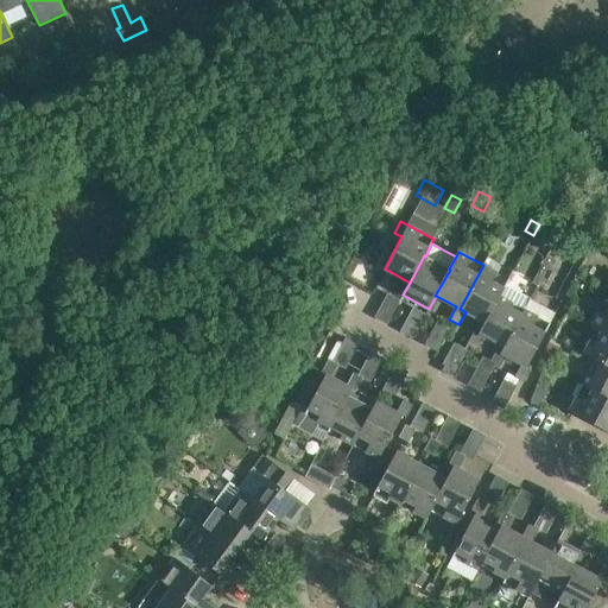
[(500,296),(507,283),(510,279),(483,265),(460,309),(466,312),(485,323),(486,323),(500,296)]
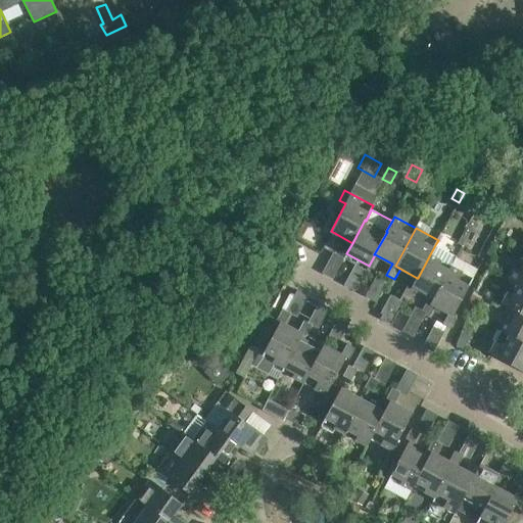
[(416,306),(402,331),(414,337),(425,315),(429,317),(435,306),(436,304),(431,302),(433,299),(434,299),(450,266),(457,254),(436,243),(430,254),(418,278),(417,278),(412,288),(416,291),(429,297),(423,311),(416,306)]
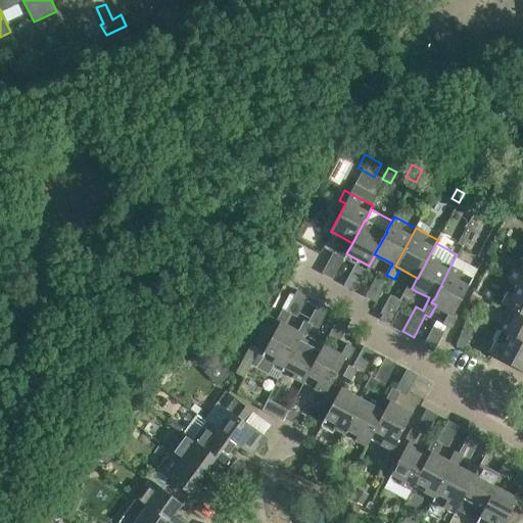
[(522,257),(521,257),(509,280),(513,282),(522,287),(522,257)]
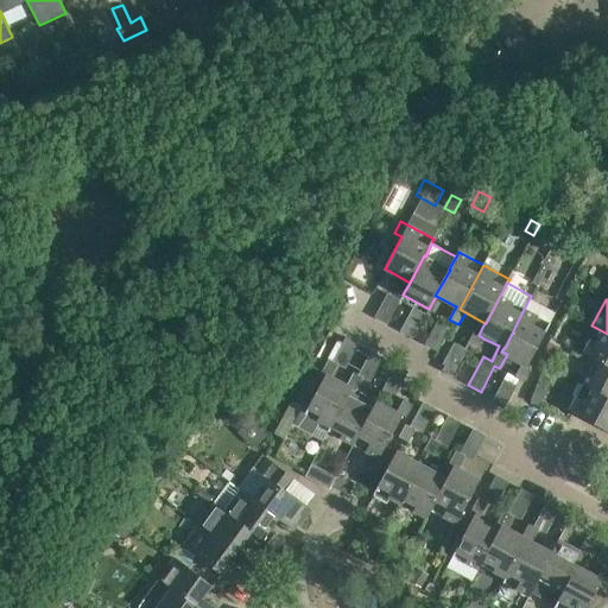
[(550,323),(524,309),(505,348),(504,348),(501,352),(507,354),(506,356),(521,365),(514,378),(525,382),(531,369),(527,367),(550,323)]
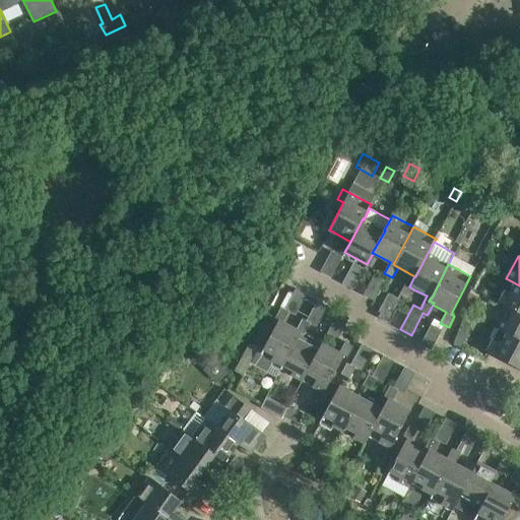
[(519,285),(510,280),(499,302),(510,309),(519,313),(519,285)]
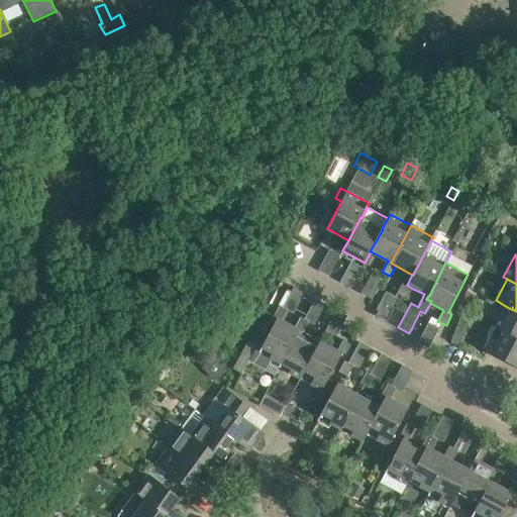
[(407,285),(403,283),(397,294),(396,296),(387,291),(377,308),(380,309),(376,315),(387,321),(401,296),(405,298),(411,288),(407,285)]
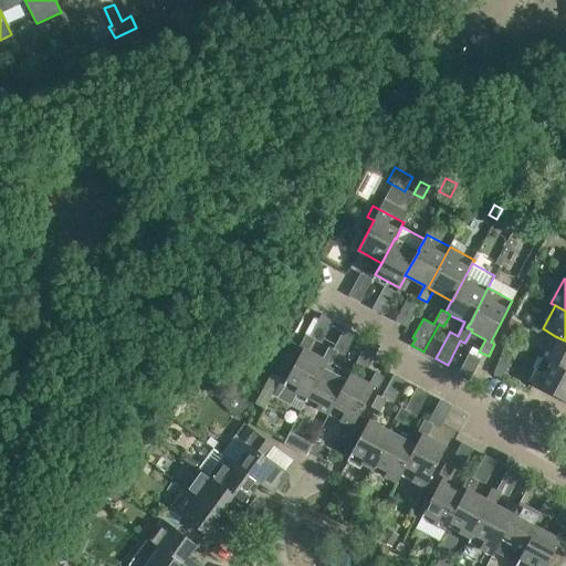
[(511,320),(503,334),(513,338),(520,325),(511,320)]
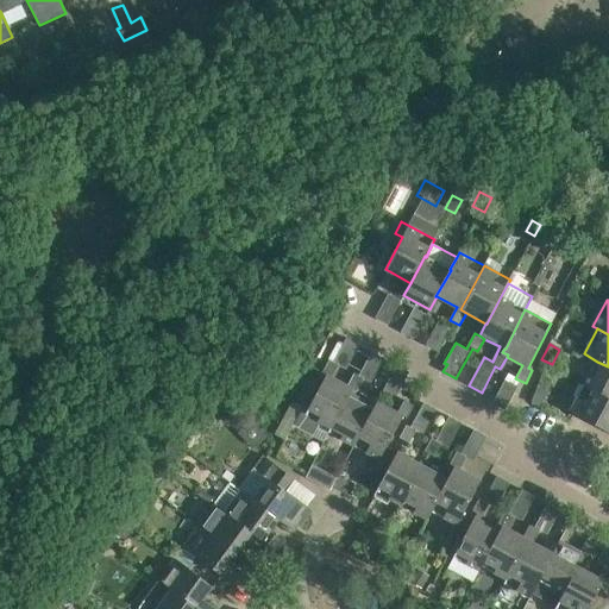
[(352,389),(347,385),(332,377),(339,365),(328,359),(322,372),(326,375),(306,414),(300,410),(293,424),(313,434),(320,421),(331,427),(350,393),(351,394),(352,389)]
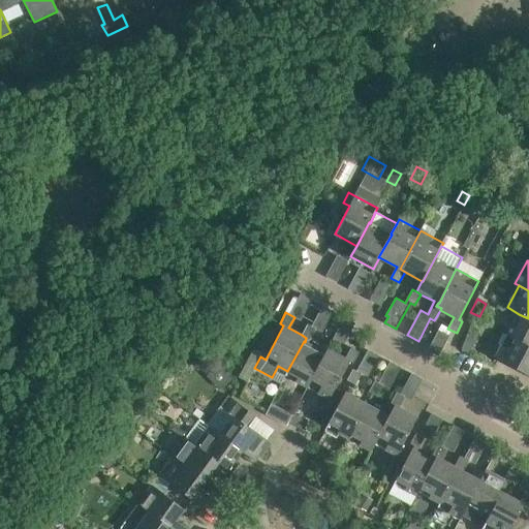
[(528,318),(519,314),(507,335),(528,346),(528,318)]
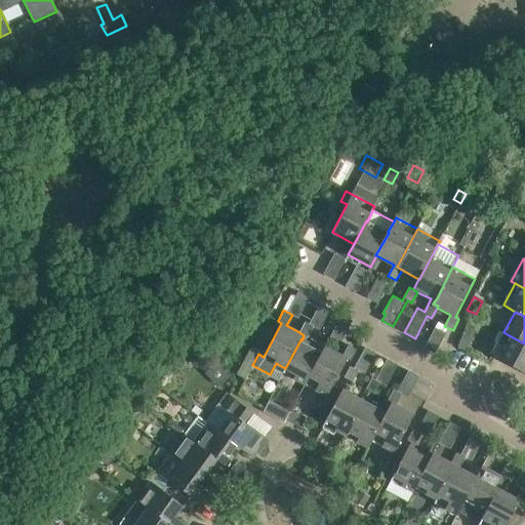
[(299,332),(304,335),(308,337),(314,326),(306,322),(299,332)]
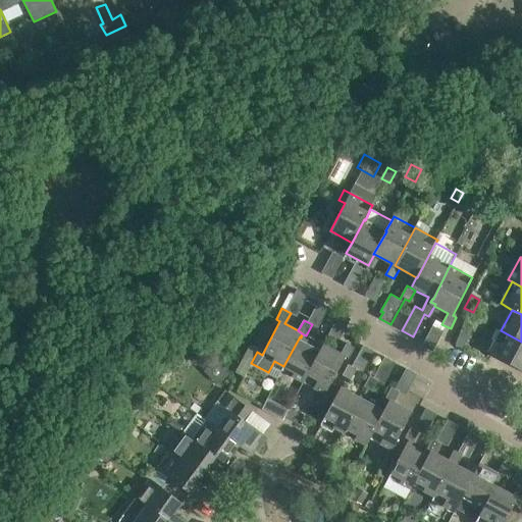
[(521,342),(501,330),(488,353),(521,370),(521,342)]
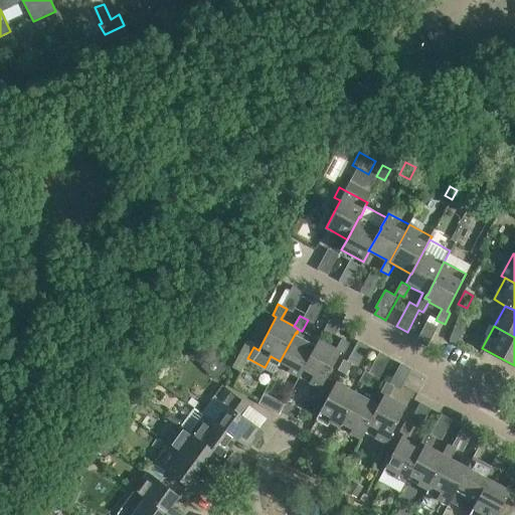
[(317,344),(297,333),(296,332),(280,361),(278,365),(300,377),(317,344)]
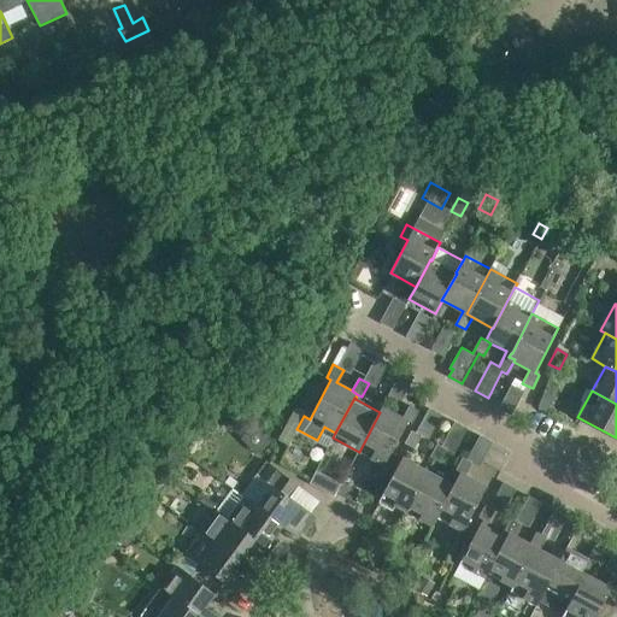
[(412,424),(419,411),(410,405),(403,418),(382,407),(380,412),(359,452),(385,466),(409,422),(412,424)]
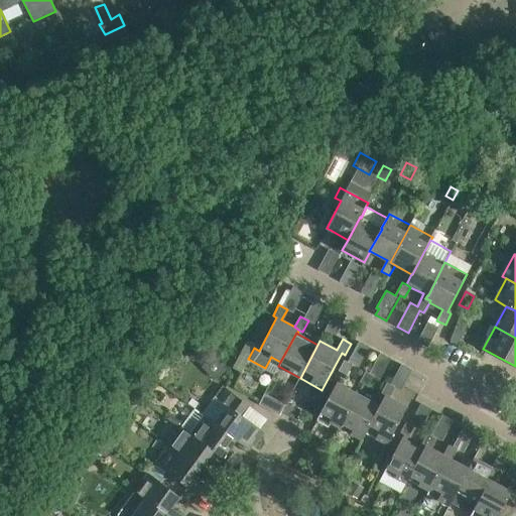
[(353,364),(348,362),(345,360),(339,371),(347,375),(353,364)]
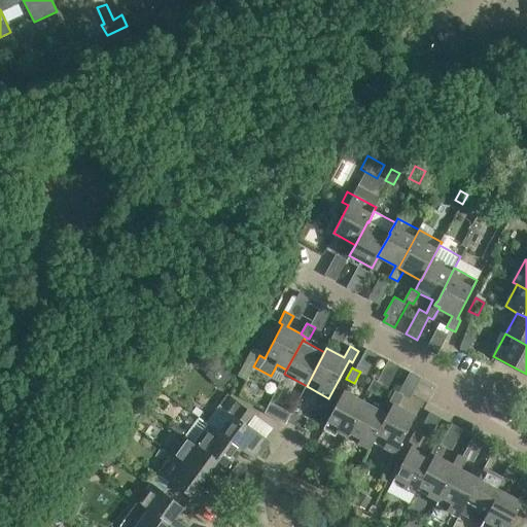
[(367,390),(376,395),(382,384),(374,379),(367,390)]
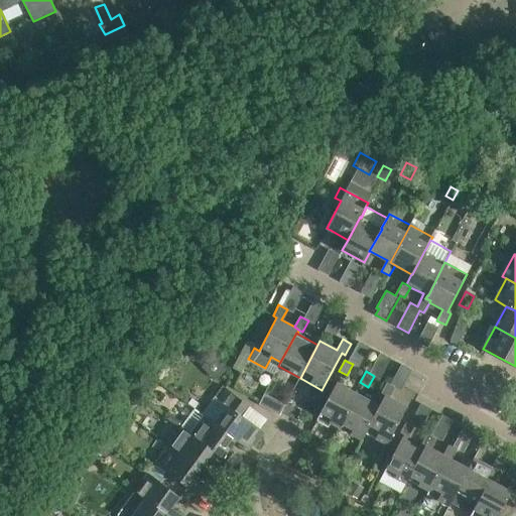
[(318,416),(316,420),(328,426),(330,422),(341,428),(359,395),(337,383),(318,416)]
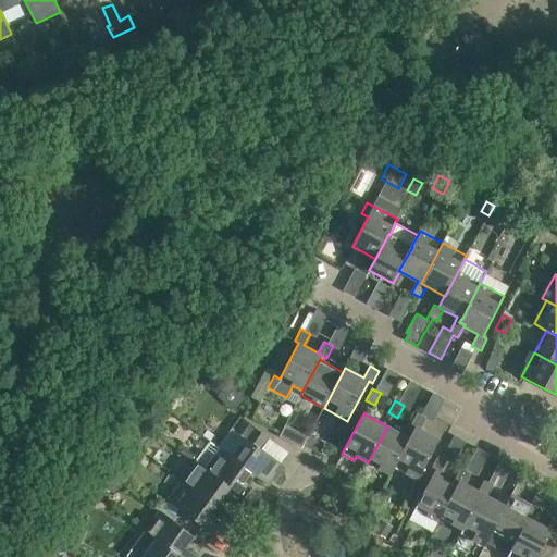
[(418,480),(438,443),(440,440),(421,430),(426,418),(418,413),(411,425),(416,428),(409,438),(410,438),(395,467),(395,468),(418,480)]
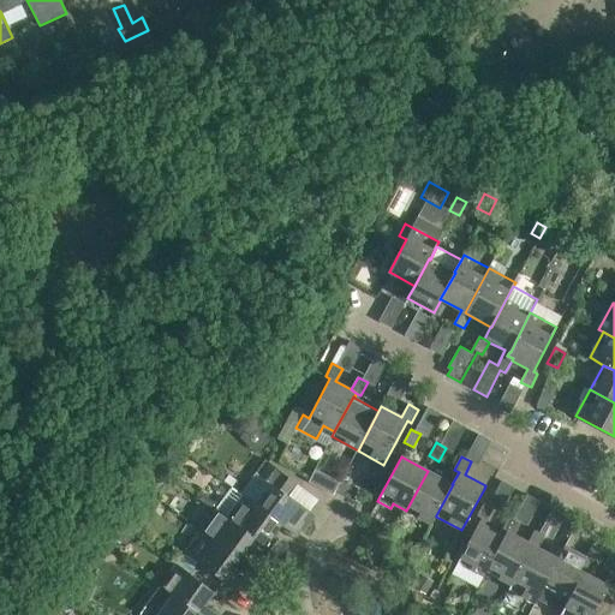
[(252,484),(244,496),(256,506),(282,525),(297,536),(302,530),(304,532),(316,517),(310,512),(287,495),(297,483),(268,463),(252,484)]
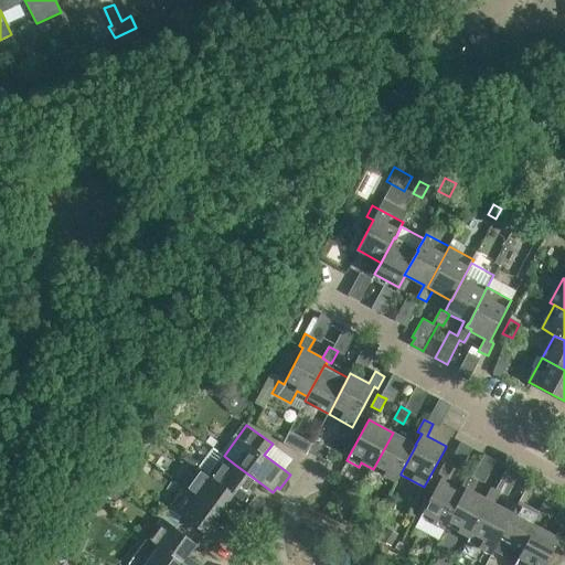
[(416,445),(415,445),(393,433),(373,469),(397,481),(401,475),(401,473),(416,445)]
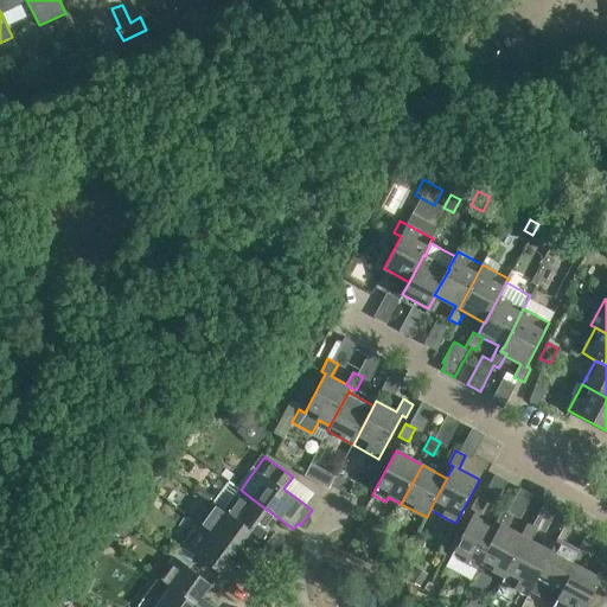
[(324,471),(317,483),(328,489),(336,477),(324,471)]
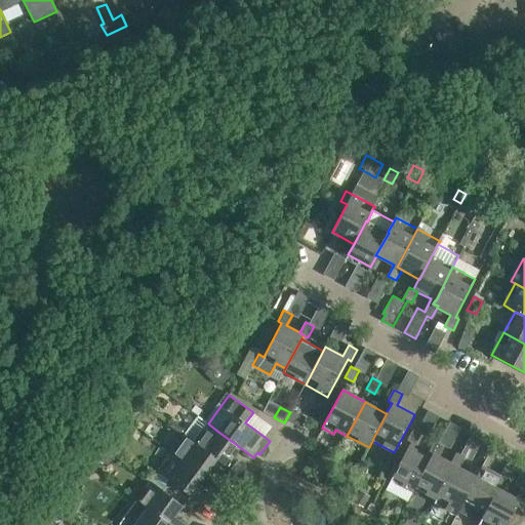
[(198,416),(185,435),(194,441),(195,441),(194,442),(228,466),(238,474),(243,466),(237,461),(244,451),(240,448),(241,448),(218,432),(208,423),(198,416)]
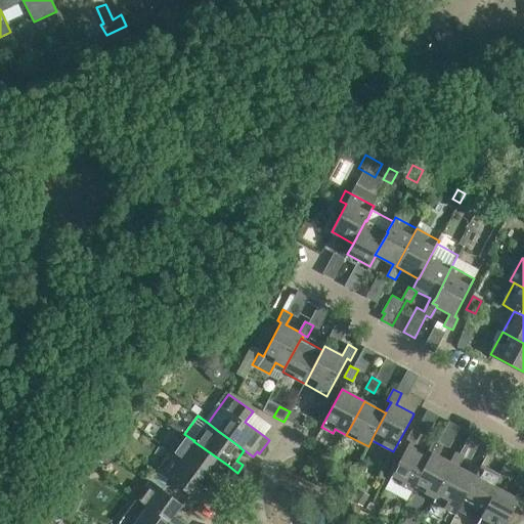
[(421,433),(417,430),(412,428),(406,439),(415,444),(421,433)]
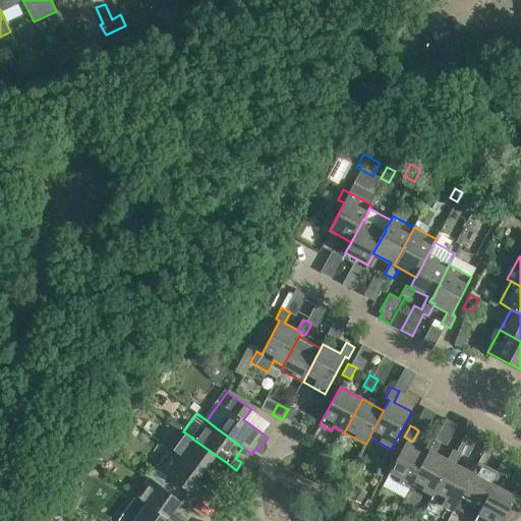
[(193,438),(192,438),(183,431),(170,450),(203,473),(211,463),(230,477),(236,470),(226,462),(192,439),(193,438)]
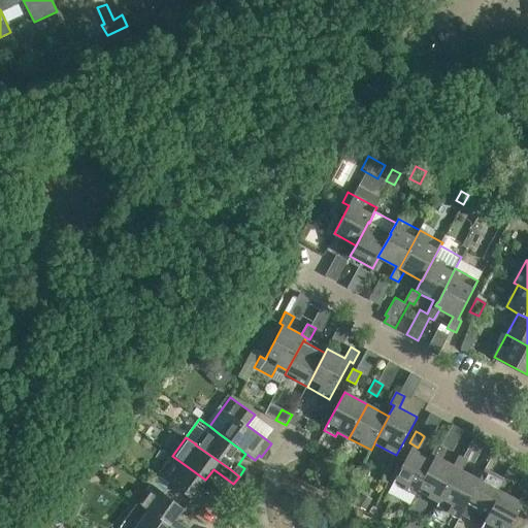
[(458,468),(454,466),(440,459),(446,448),(437,443),(431,455),(435,457),(433,460),(418,490),(419,491),(439,502),(458,468)]
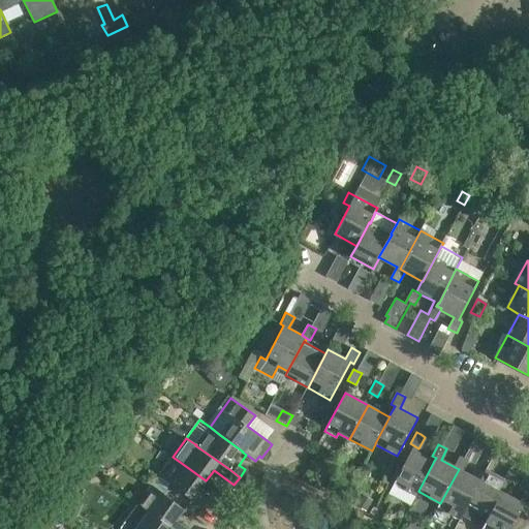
[(418,491),(434,461),(412,449),(394,484),(416,496),(419,492),(418,491)]
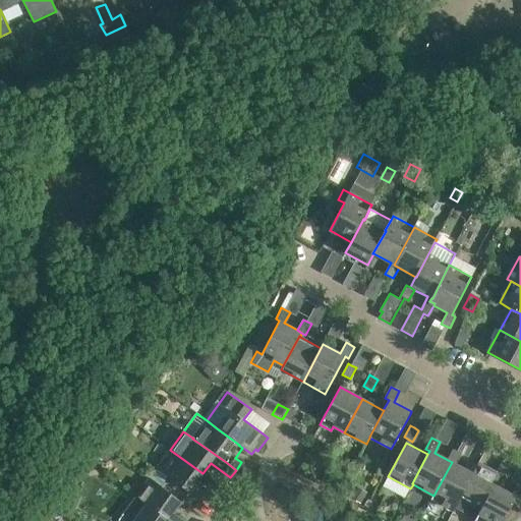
[(473,473),(456,464),(462,453),(453,449),(448,460),(452,462),(433,496),(431,500),(454,511),(461,497),(473,473)]
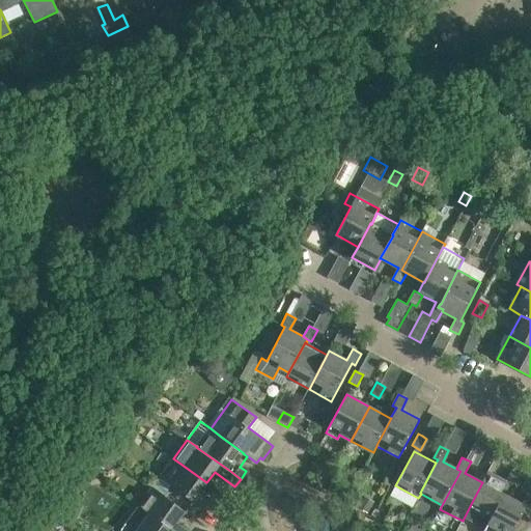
[(160,477),(152,487),(165,496),(164,497),(186,511),(192,516),(205,498),(199,493),(206,482),(173,458),(160,477)]
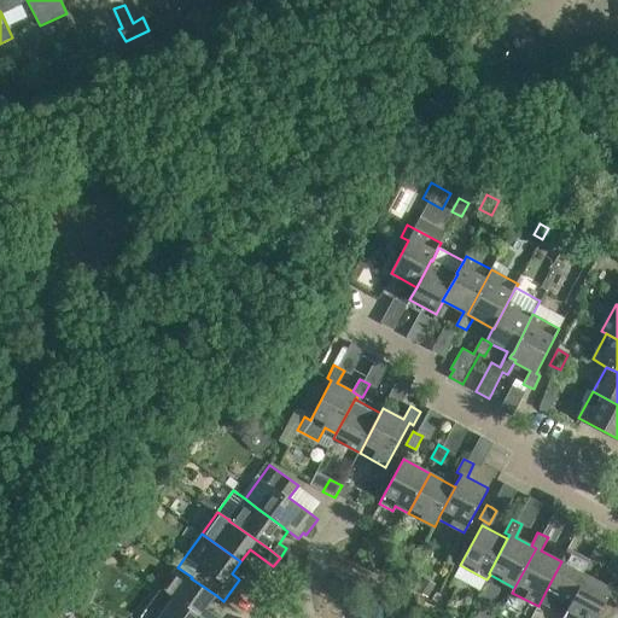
[(587,576),(588,576),(594,564),(599,566),(606,553),(595,547),(589,560),(567,548),(561,561),(547,589),(572,602),(587,576)]
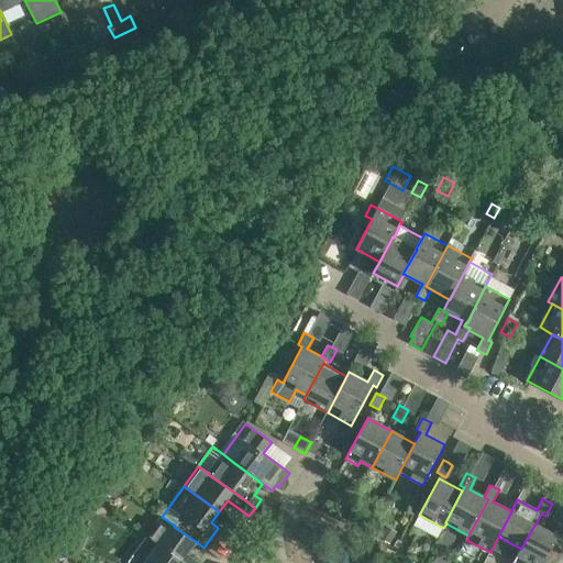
[(175,526),(174,526),(162,517),(146,537),(158,545),(158,544),(183,562),(200,562),(188,553),(197,542),(174,527),(175,526)]
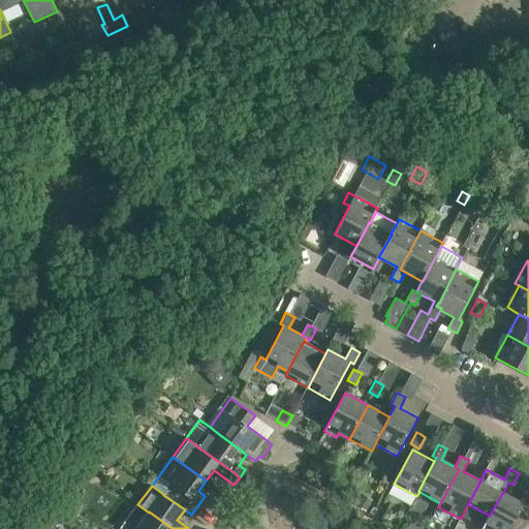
[(481,528),(511,528),(525,505),(528,506),(528,504),(528,492),(526,491),(520,502),(503,493),(502,493),(490,516),(481,528)]
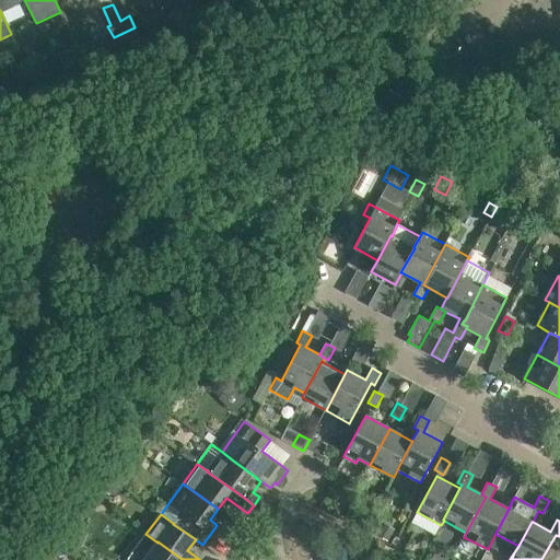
[(383,525),(377,536),(388,541),(394,532),(383,525)]
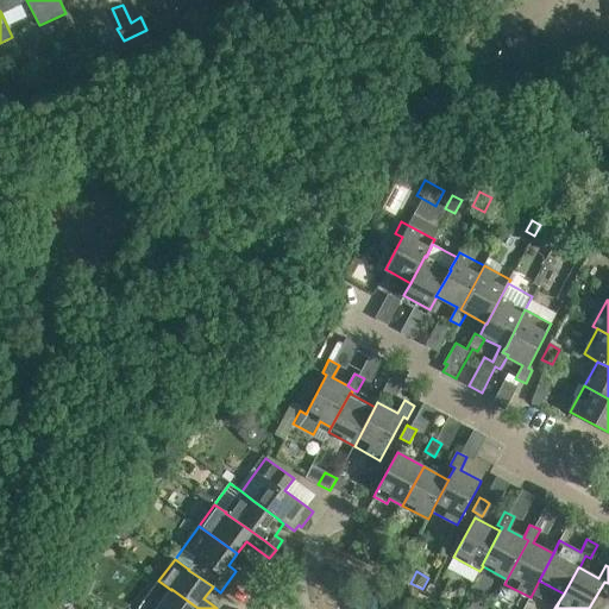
[(198,608),(171,590),(158,581),(138,608),(198,608)]
